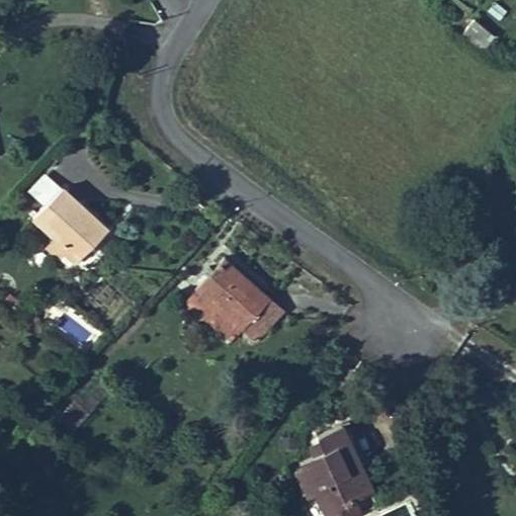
[(496,36),(476,20),(463,36),(483,53),(496,36)]
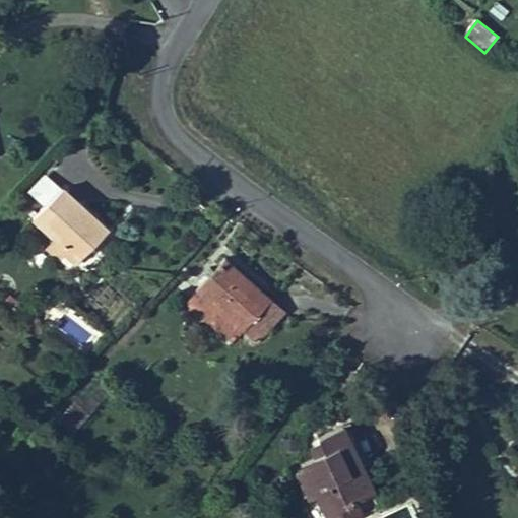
[(109,250),(100,242),(109,232),(63,189),(35,219),(58,241),(50,249),(71,269),(79,260),(90,270),(109,250)]
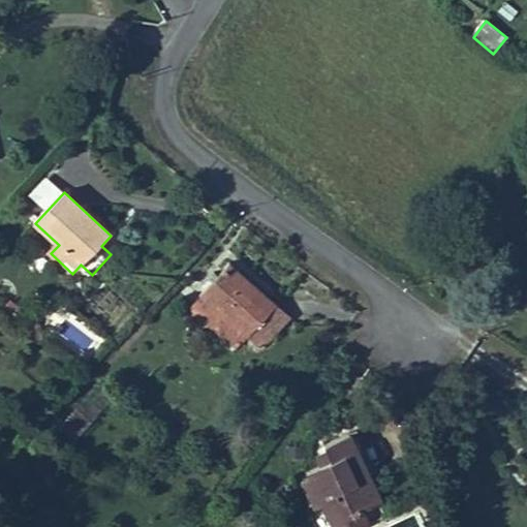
[(247,338),(260,350),(290,318),(260,290),(231,265),(202,297),(247,338)]
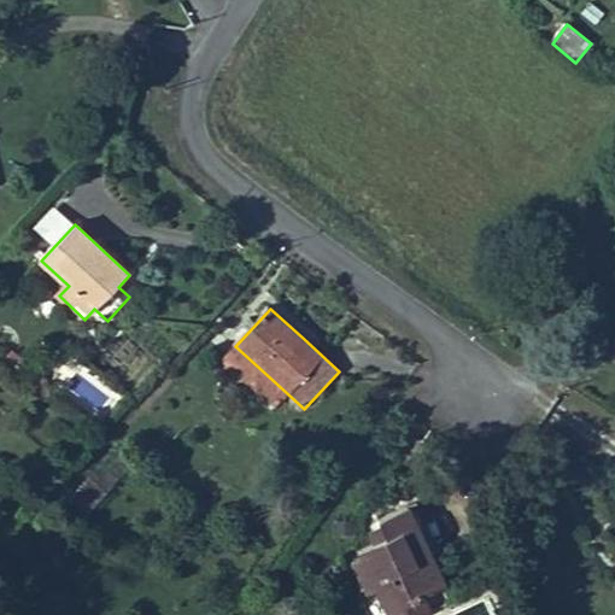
[(277,406),(288,394),(235,346),(224,357),(277,406)]
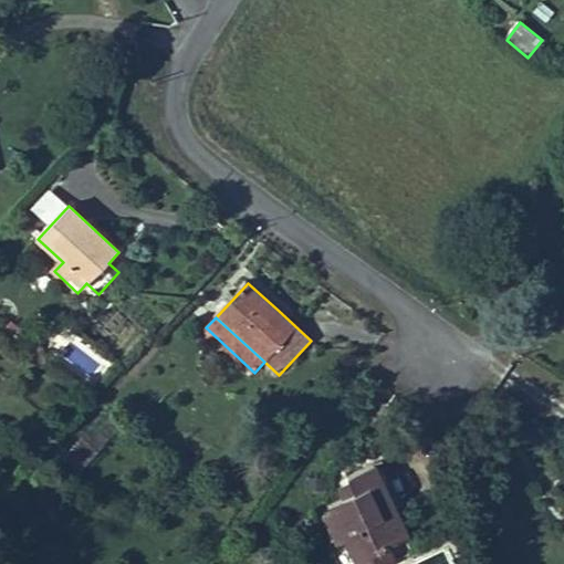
[(52,357),(42,350),(35,357),(45,365),(52,357)]
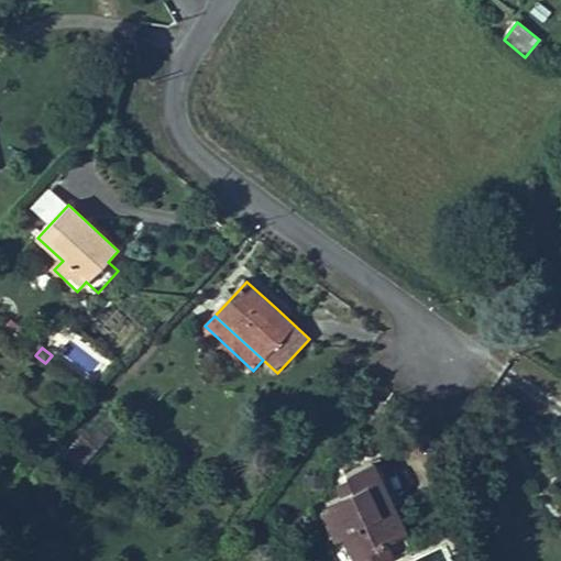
[(388,547),(402,540),(389,514),(396,510),(378,475),(373,463),(347,476),(350,483),(354,493),(342,498),(328,506),(330,512),(322,515),(336,545),(344,540),(353,560),(359,560),(388,547)]
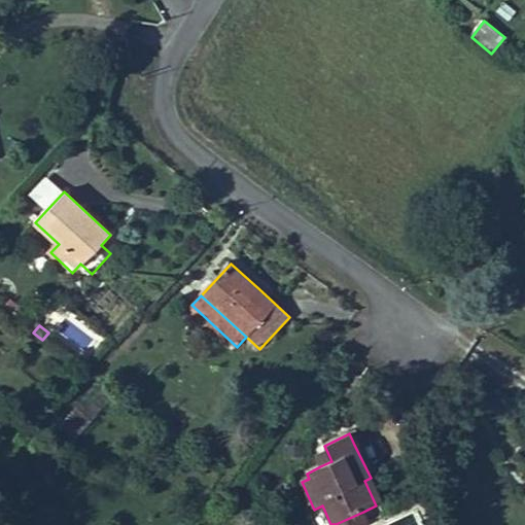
[(331,461),(327,452),(316,457),(320,466),(331,461)]
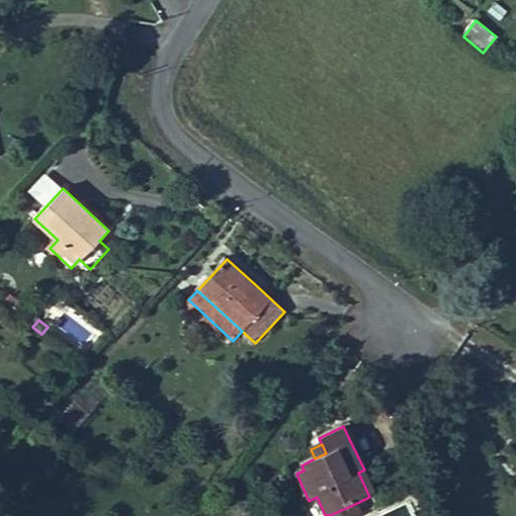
[(364,469),(358,473),(369,497),(375,494),(364,469)]
